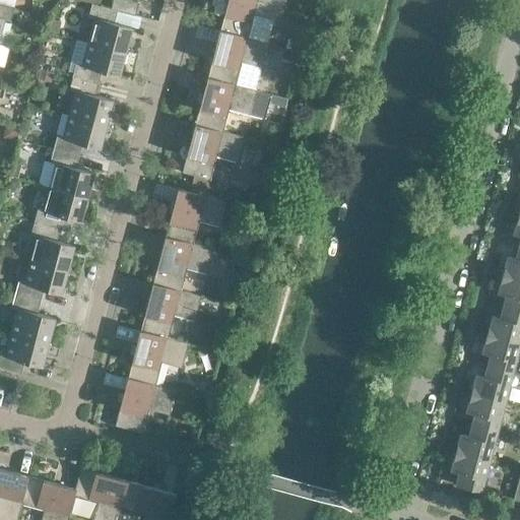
[(129,0),(113,0),(111,8),(118,10),(135,15),(138,2),(129,0)]
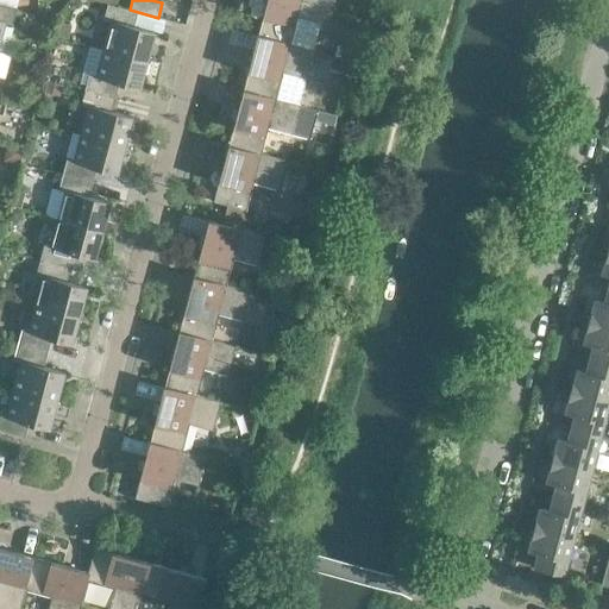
[(327,0),(267,0),(257,36),(314,50),(327,0)]
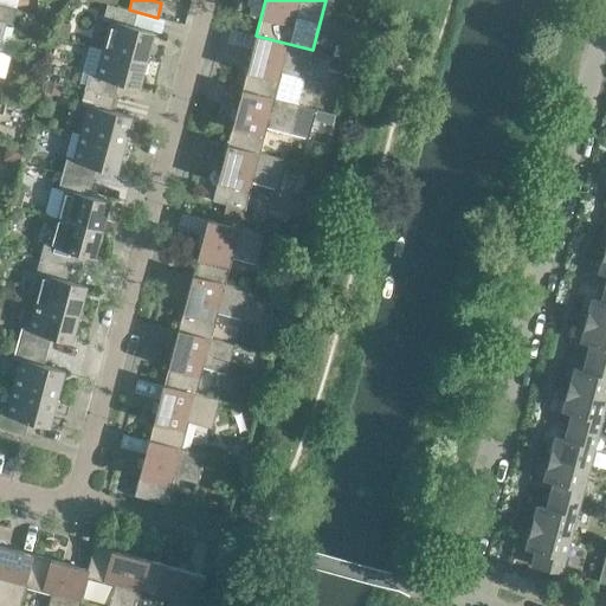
[(129,10),(107,4),(103,20),(110,21),(103,49),(147,60),(154,32),(133,26),(137,12),(129,10)]
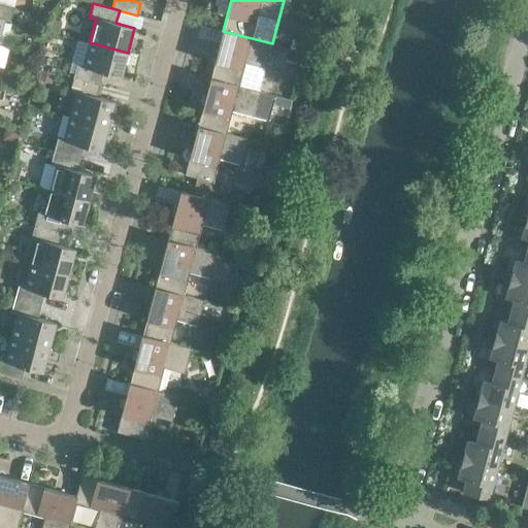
[(13,8),(0,4),(0,35),(4,20),(10,22),(13,8)]
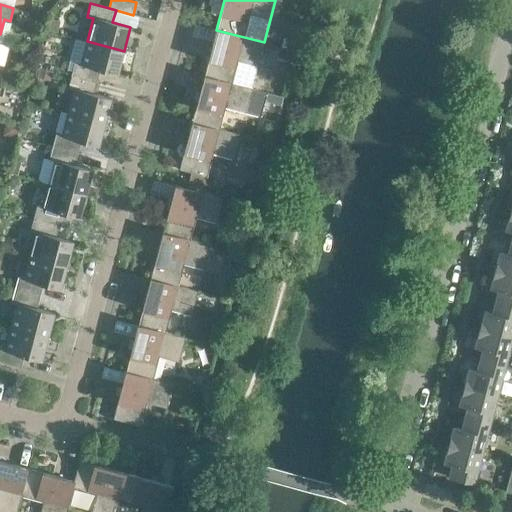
[(49,18),(46,29),(57,32),(60,21),(49,18)]
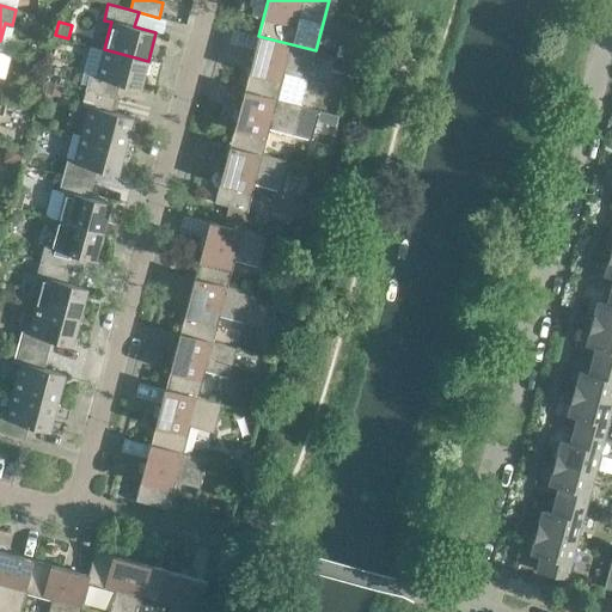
[(316,50),(258,36),(244,91),(301,106),(313,60),(316,50)]
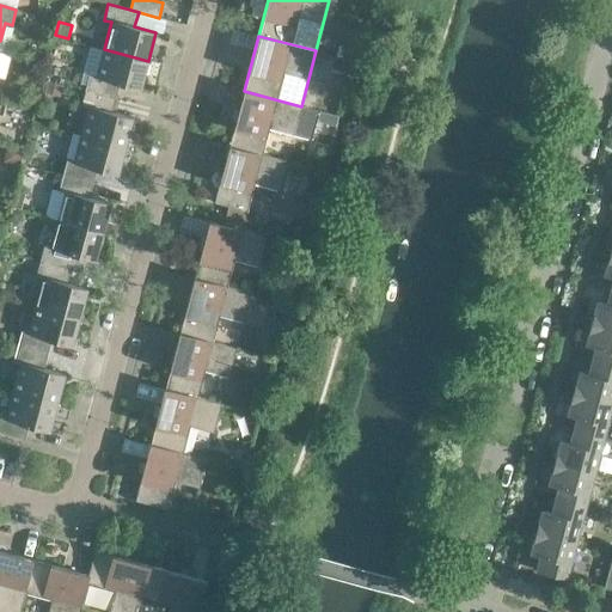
[(338,46),(336,55),(349,60),(353,49),(338,46)]
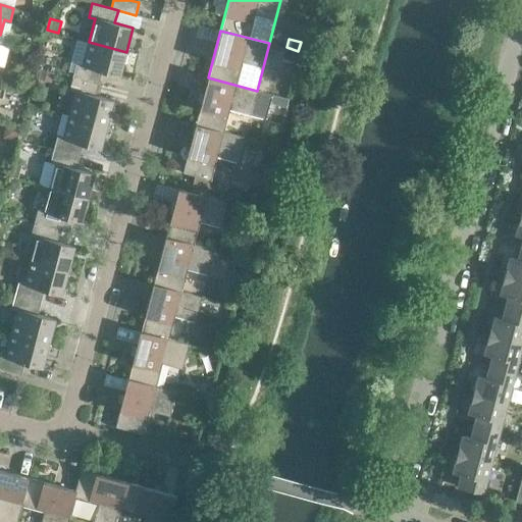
[(126,52),(89,42),(83,65),(76,63),(72,76),(99,84),(102,71),(119,76),(126,52)]
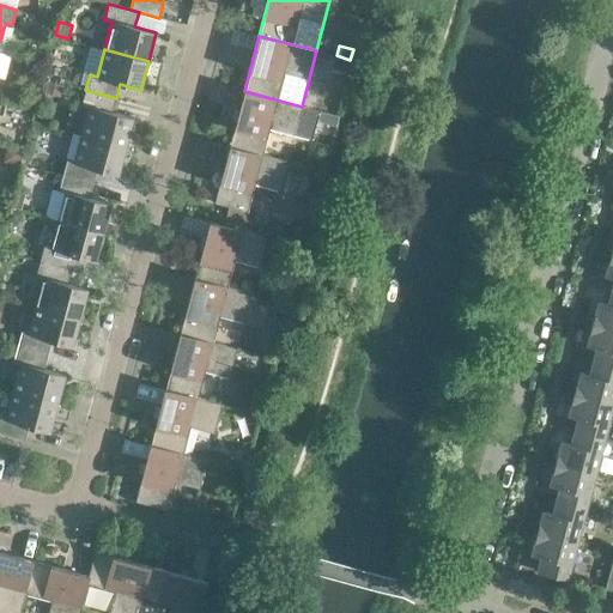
[(316,50),(314,60),(334,66),(337,56),(316,50)]
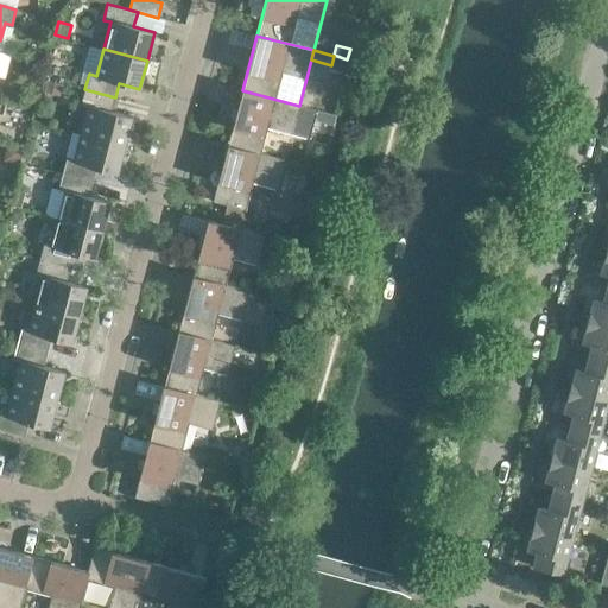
[(43,80),(40,90),(58,95),(62,84),(43,80)]
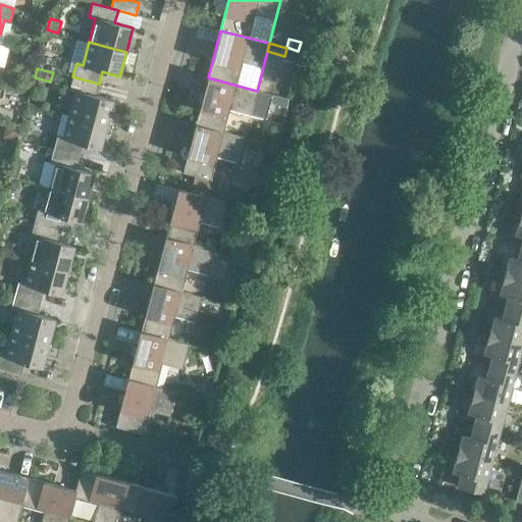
[(99,84),(72,76),(69,90),(75,92),(69,114),(107,124),(113,100),(96,96),(99,84)]
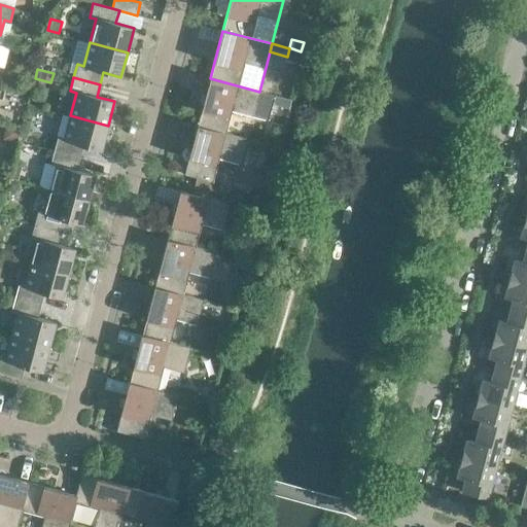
[(259,92),(210,78),(198,126),(225,134),(232,111),(268,120),(273,105),(275,96),(258,92),(259,92)]
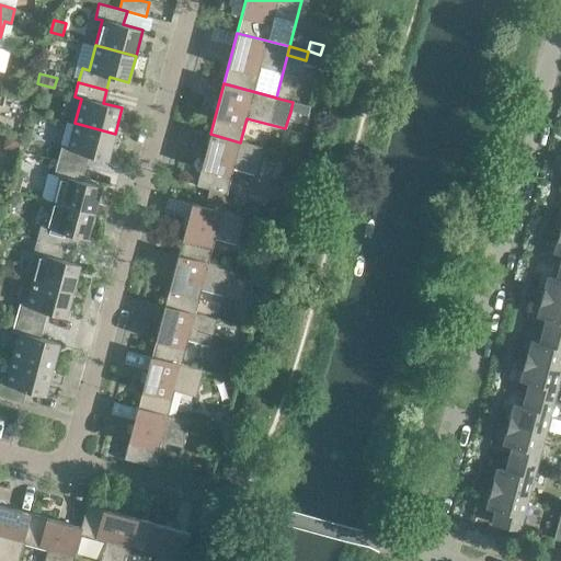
[(293,102),(290,112),(307,116),(309,106),(293,102)]
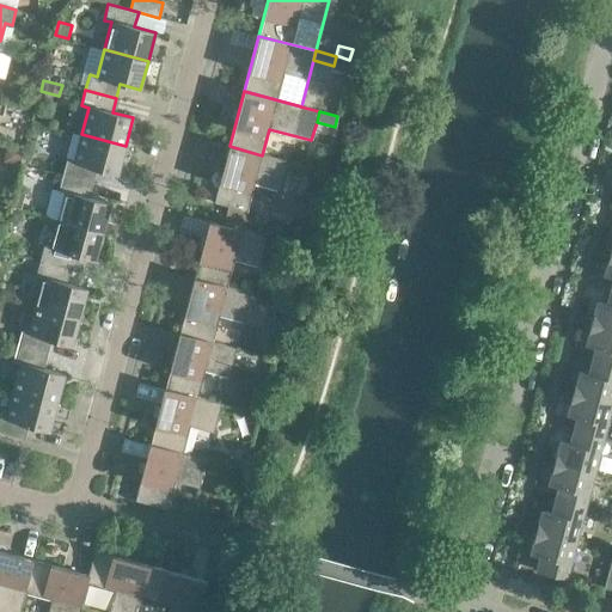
[(126,146),(81,134),(74,161),(67,160),(62,176),(93,183),(97,169),(117,175),(126,146)]
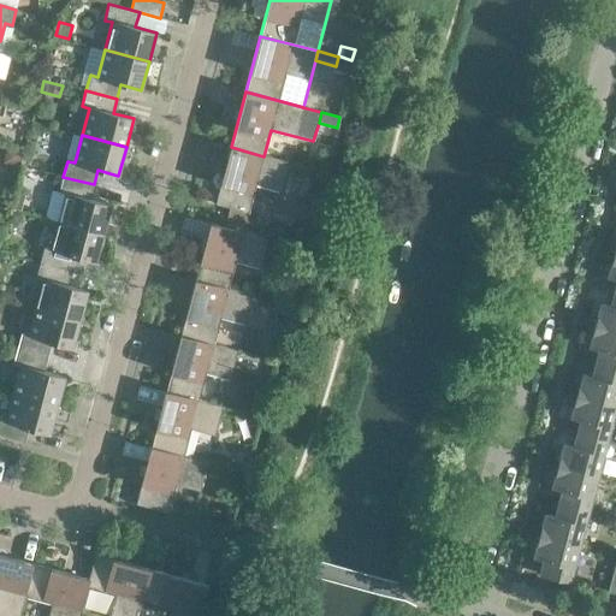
[(5,147),(3,154),(9,164),(17,166),(22,150),(5,147)]
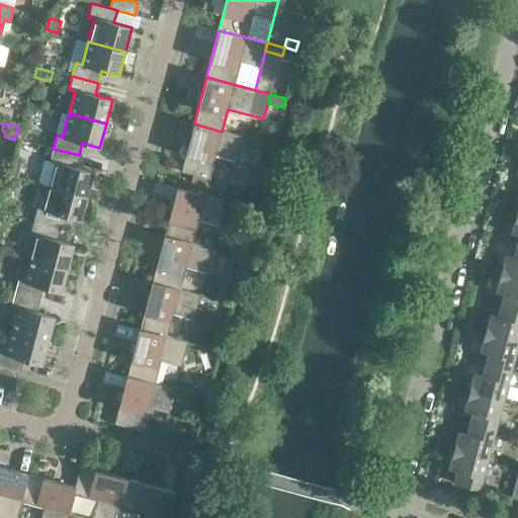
[(242,137),(222,132),(194,123),(181,171),(192,174),(209,179),(216,156),(236,162),(242,137)]
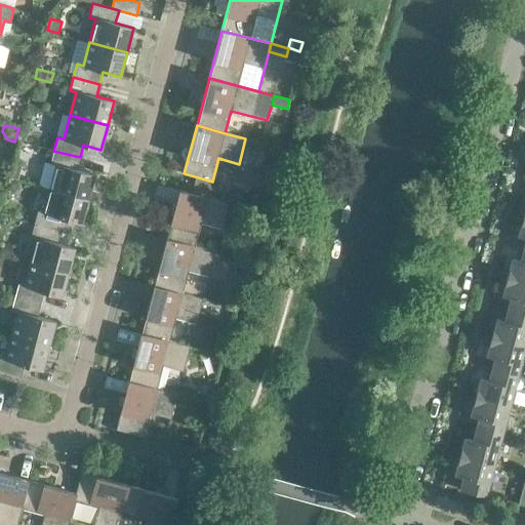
[(80,157),(53,151),(50,164),(56,165),(50,189),(88,199),(94,174),(77,169),(80,157)]
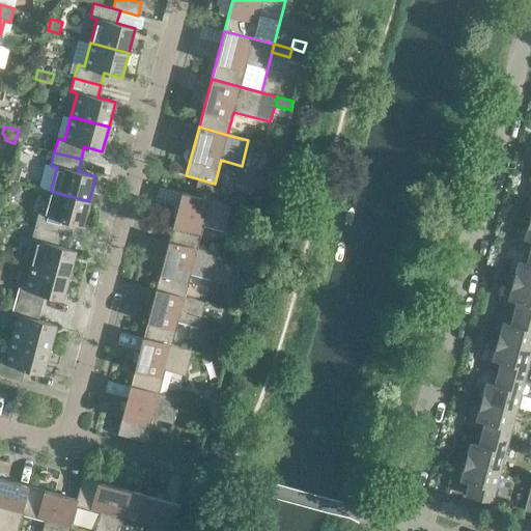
[(12,165),(8,179),(20,182),(23,168),(12,165)]
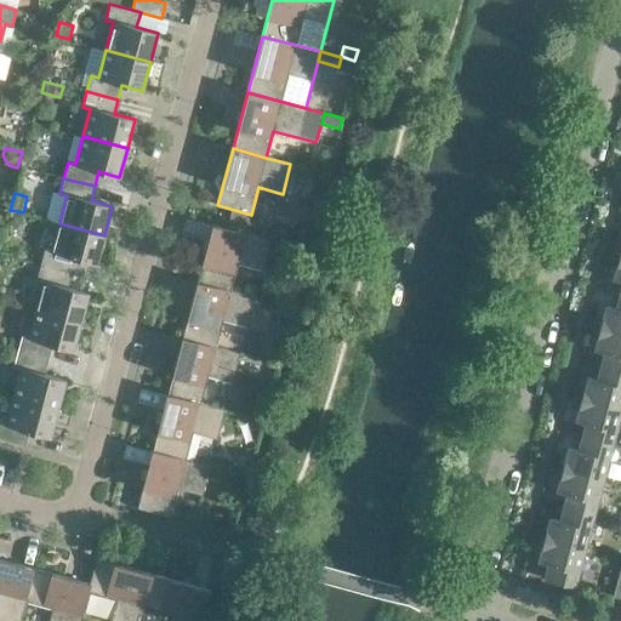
[(231,209),(228,218),(249,224),(251,215),(231,209)]
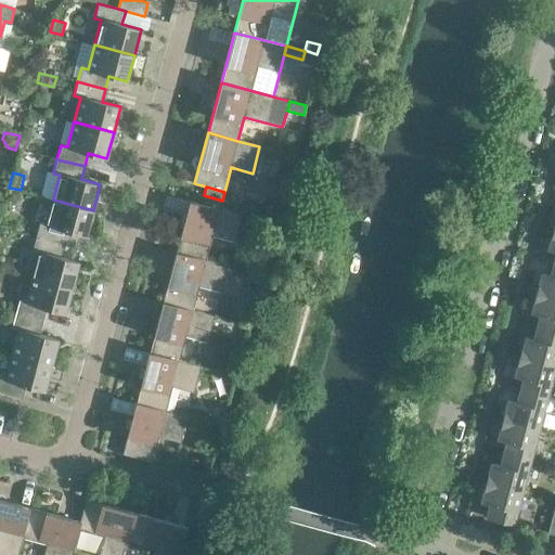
[(9,189),(5,201),(14,203),(17,201),(20,192),(9,189)]
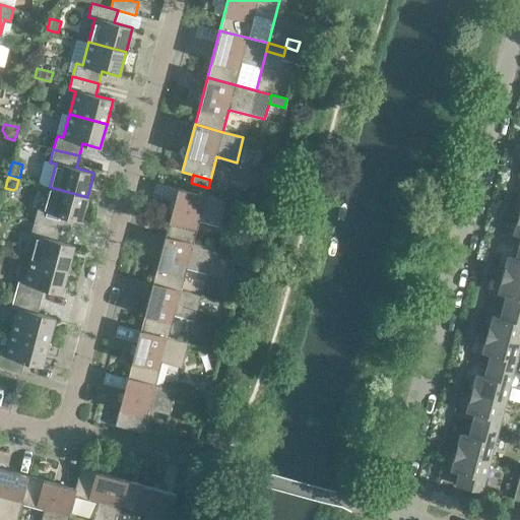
[(191,183),(189,191),(205,196),(208,188),(191,183)]
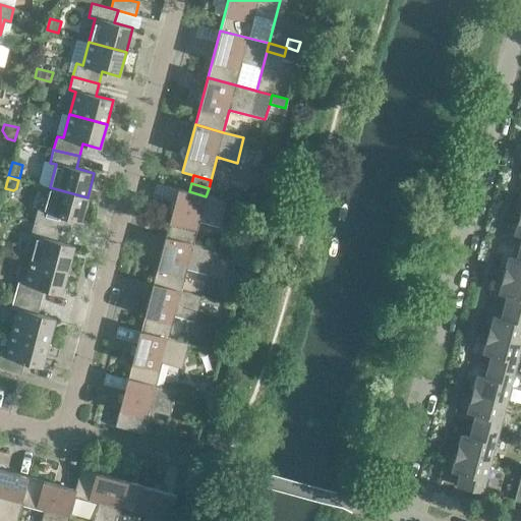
[(38,209),(35,222),(43,225),(43,224),(60,229),(65,230),(69,218),(80,222),(88,197),(50,187),(44,211),(38,209)]
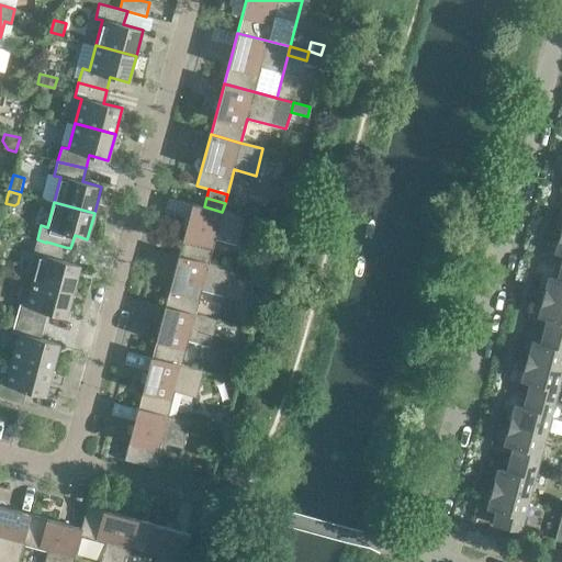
[(204,206),(192,204),(178,256),(209,263),(215,239),(237,245),(244,217),(222,212),(204,206)]
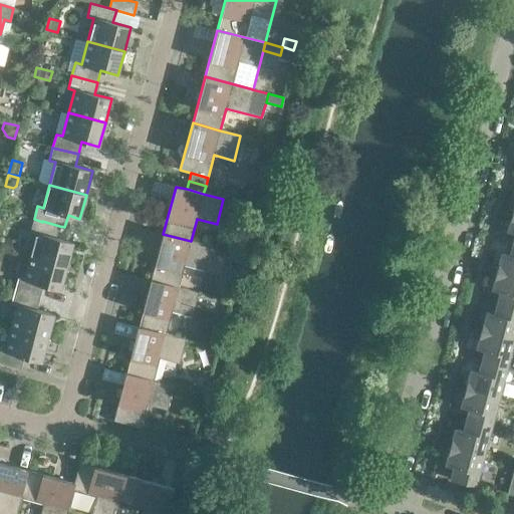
[(42,222),(34,219),(30,232),(36,234),(30,256),(67,266),(73,243),(56,238),(59,226),(42,221),(42,222)]
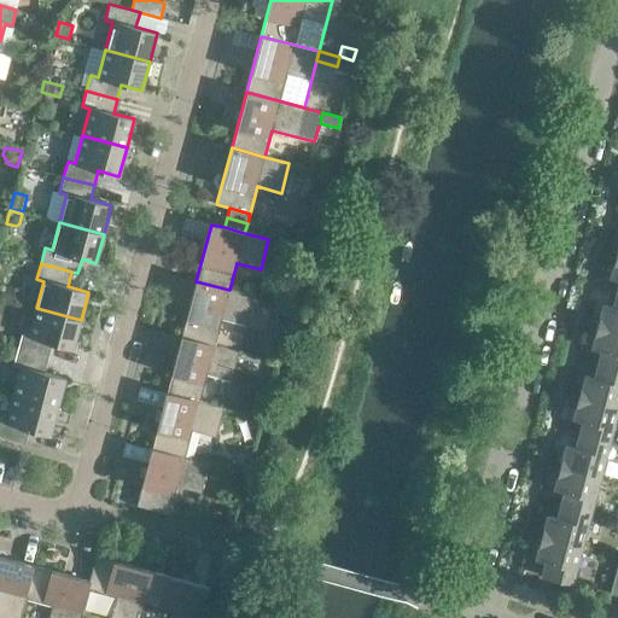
[(254,296),(229,290),(196,281),(181,337),(215,345),(222,319),(245,326),(254,296)]
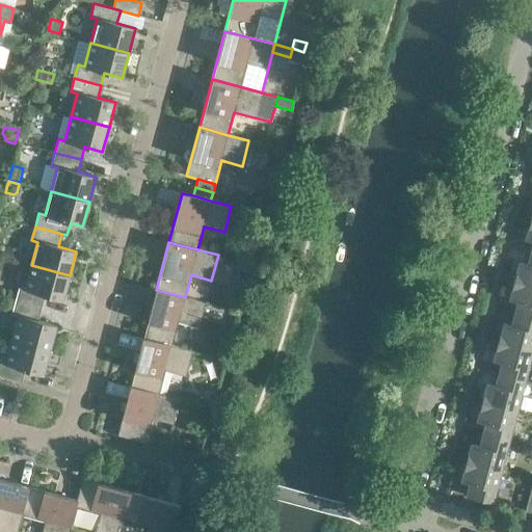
[(531,253),(528,264),(520,262),(514,281),(531,285),(531,253)]
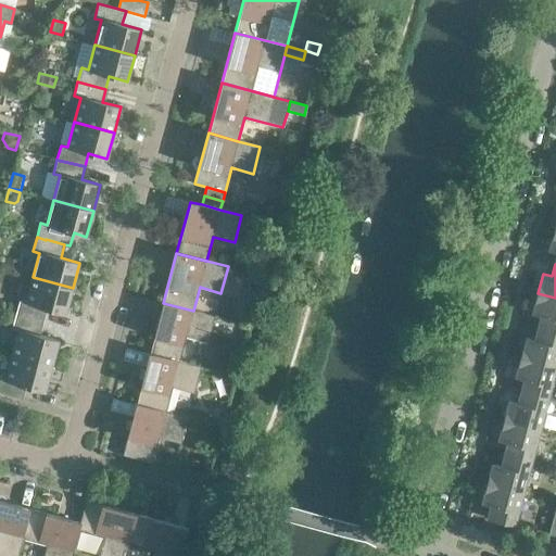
[(73,288),(33,277),(26,302),(20,301),(16,315),(43,321),(47,310),(65,314),(73,288)]
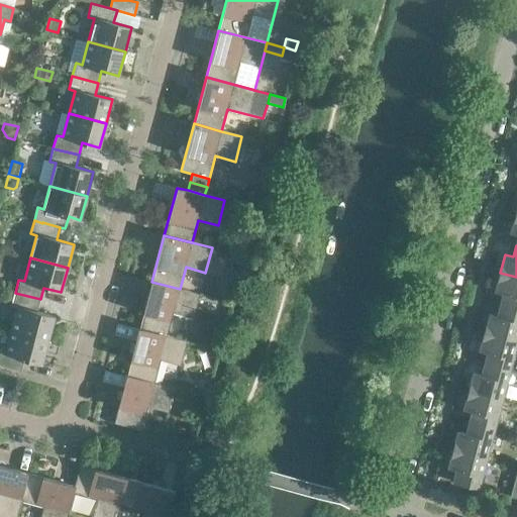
[(516,277),(500,273),(495,291),(503,293),(500,305),(516,309),(516,277)]
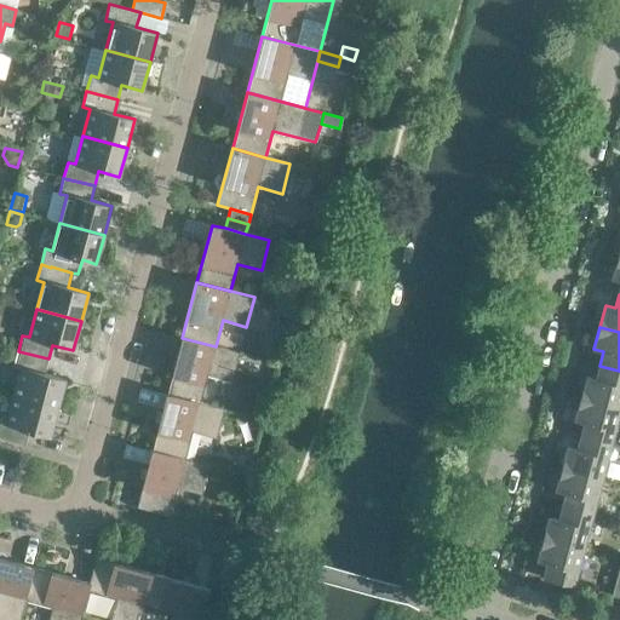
[(240,354),(216,346),(182,338),(167,394),(200,403),(207,377),(231,383),(240,354)]
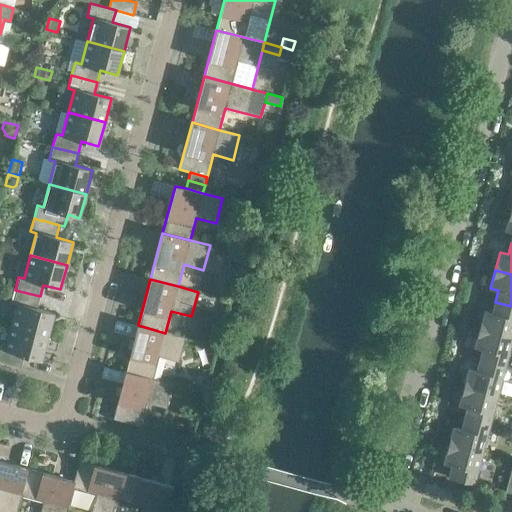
[(40,296),(15,290),(11,303),(17,304),(11,327),(48,337),(54,313),(37,308),(40,296)]
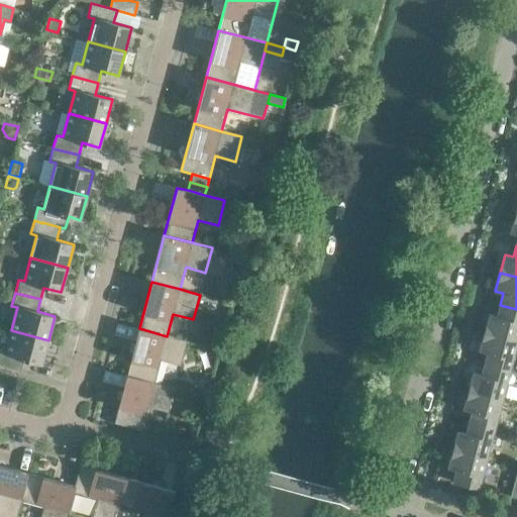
[(516,309),(500,305),(497,316),(489,314),(484,332),(516,340),(516,309)]
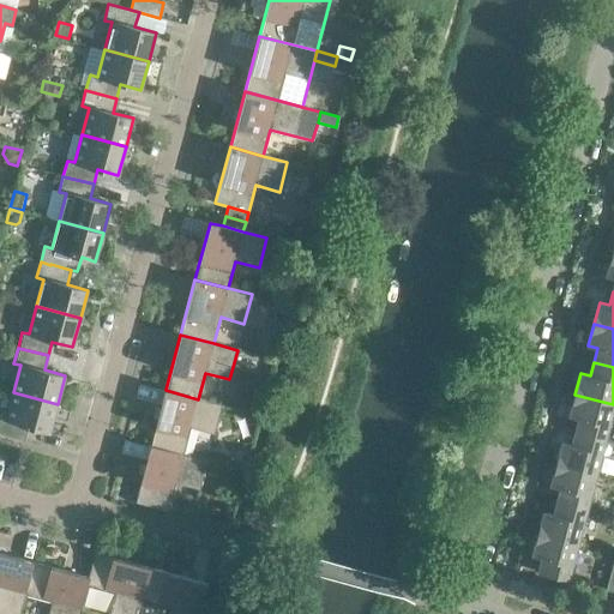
[(222,405),(198,399),(166,390),(150,446),(184,455),(191,428),(215,434),(222,405)]
